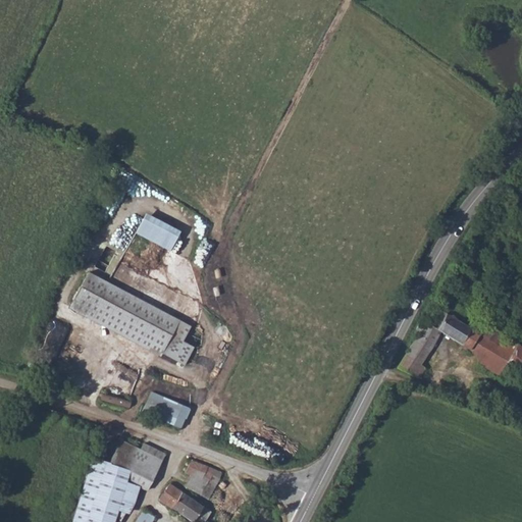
[(145,212),(135,233),(170,251),(180,230),(145,212)]
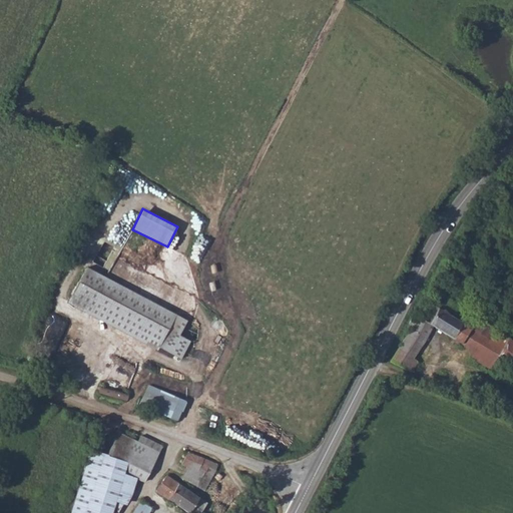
[(64,308),(151,352),(154,346),(170,314),(83,270),(64,308)]
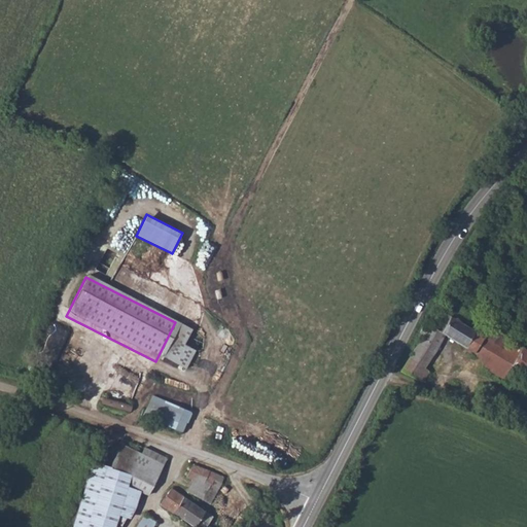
[(420,338),(398,372),(420,382),(428,369),(423,365),(444,335),(485,358),(481,365),(500,378),(503,373),(513,378),(517,372),(510,366),(521,347),(505,337),(510,330),(492,320),(483,335),(443,312),(433,327),(428,325),(430,321),(425,318),(416,336),(420,338)]
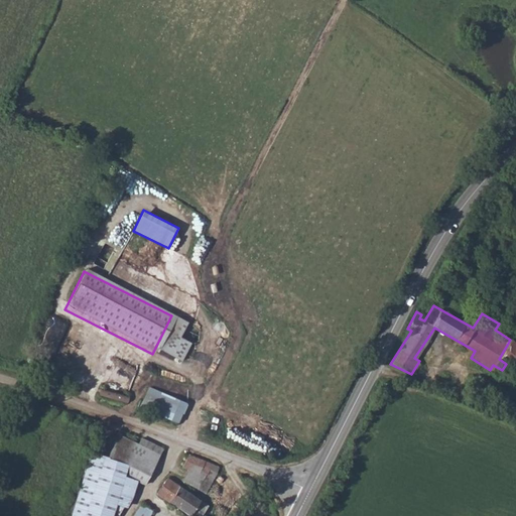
[(171,315),(155,348),(178,360),(187,342),(177,337),(184,321),(171,315)]
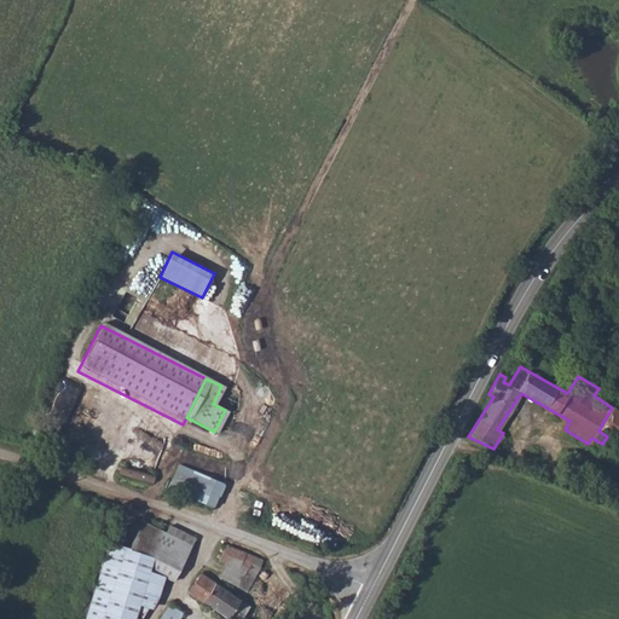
[(618,411),(612,408),(599,431),(607,437),(618,443),(618,411)]
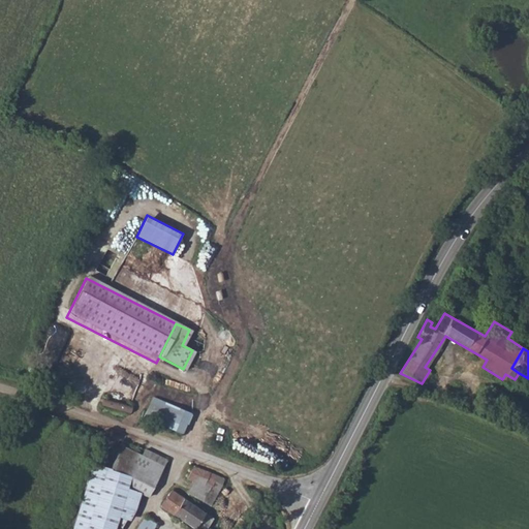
[(30,369),(19,364),(13,376),(25,380),(30,369)]
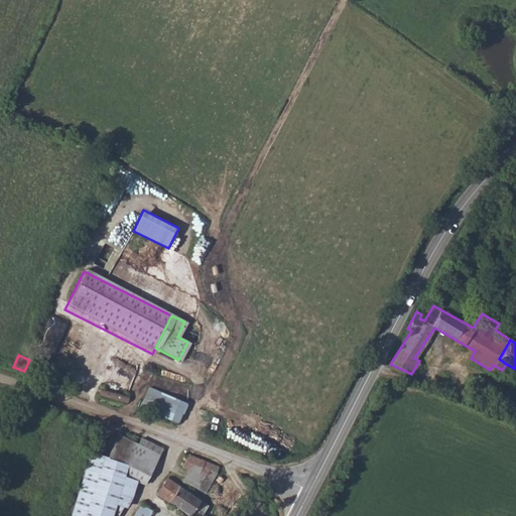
[(103,386),(101,393),(128,402),(130,396),(103,386)]
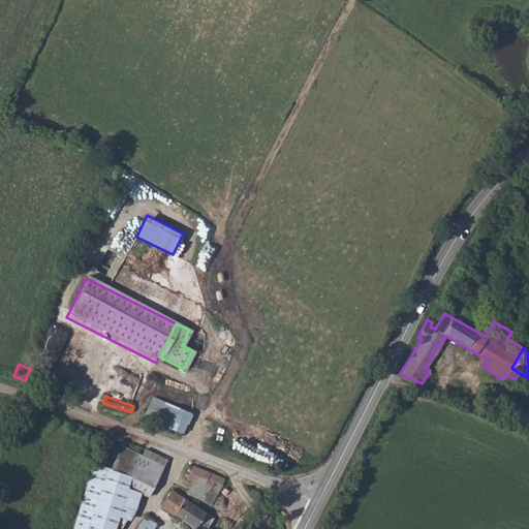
[(151,400),(145,417),(184,433),(190,414),(151,400)]
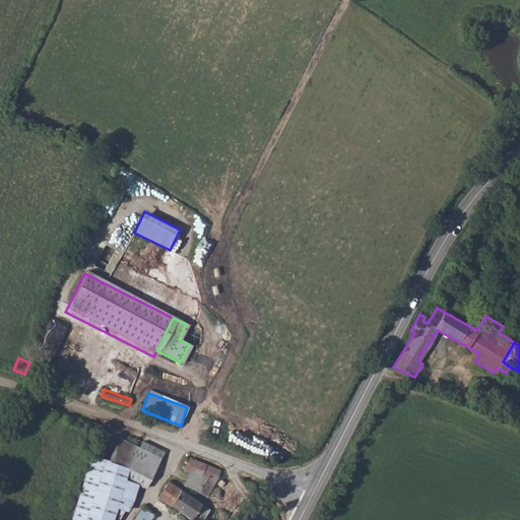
[(119,438),(107,461),(128,467),(125,477),(138,484),(144,488),(163,452),(151,447),(148,452),(119,438)]
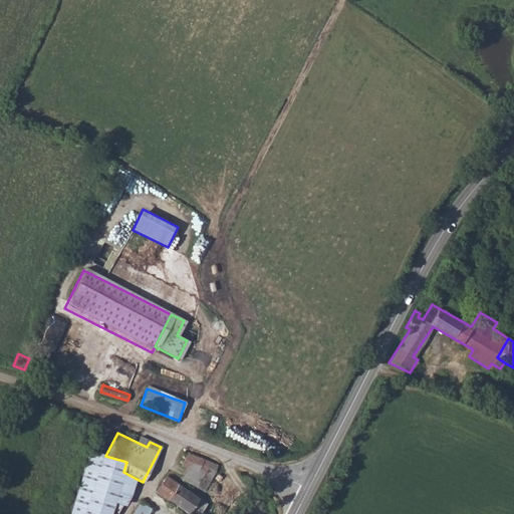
[(126,462),(105,456),(89,451),(68,513),(109,513),(123,472),(126,462)]
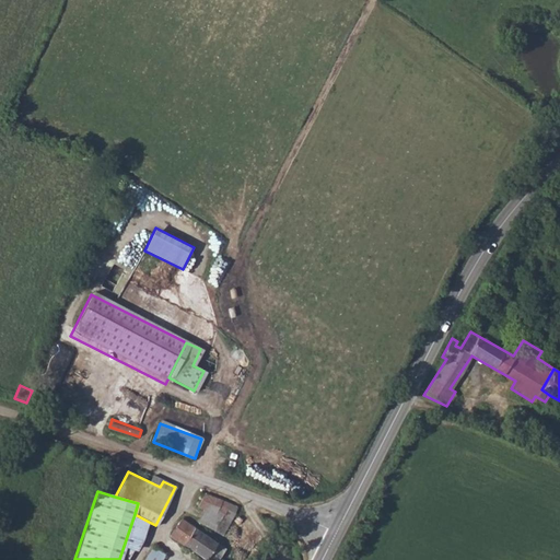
[(226,502),(203,493),(198,506),(203,509),(199,522),(220,528),(226,512),(233,514),(236,505),(226,502)]
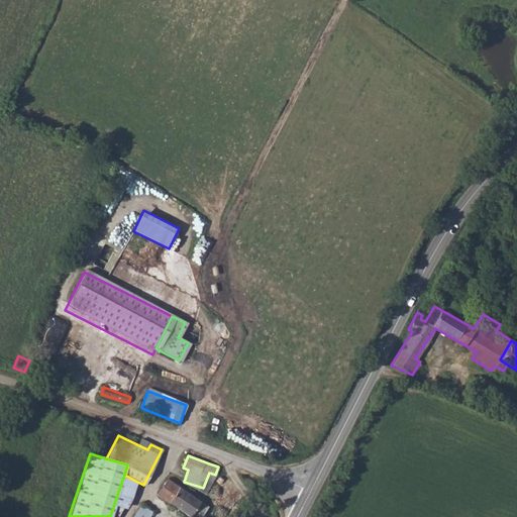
[(125,508),(137,482),(124,475),(110,516),(117,516),(122,507),(125,508)]
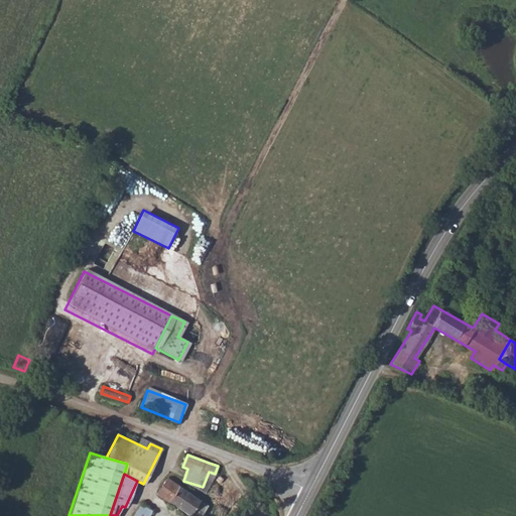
[(166,477),(155,492),(189,515),(200,515),(208,506),(206,506),(209,502),(205,499),(202,503),(166,477)]
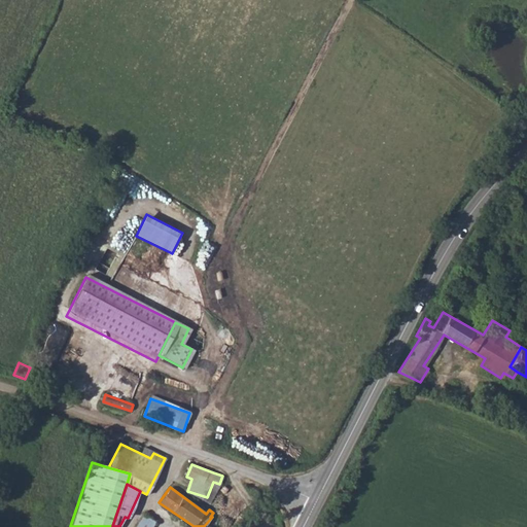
[(151,526),(155,522),(143,514),(134,526),(151,526)]
